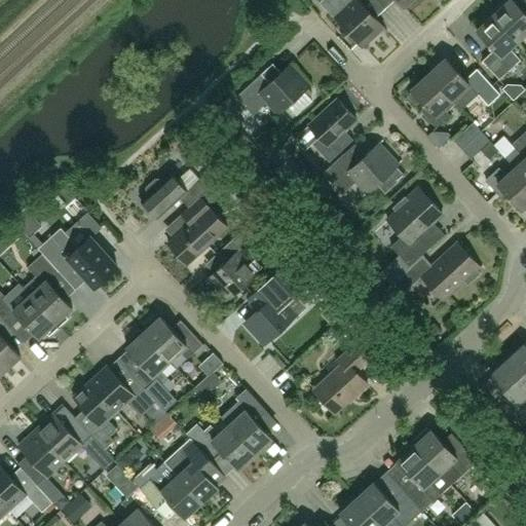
[(363,4),(367,0),(352,0),(335,16),(362,46),(383,27),(363,4)]
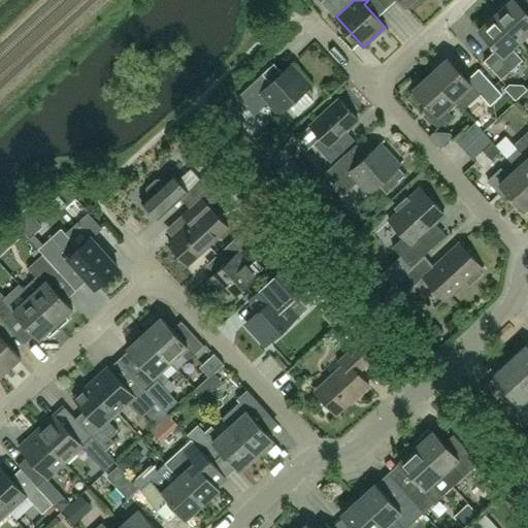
[(527,13),(516,0),(510,0),(496,13),(521,42),(527,34),(527,13)]
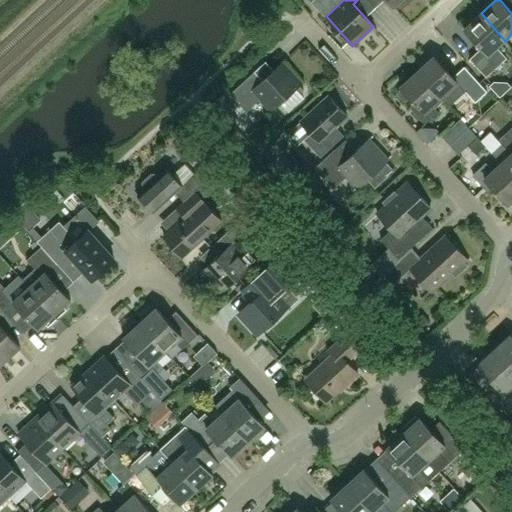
[(507,58),(500,51),(497,48),(505,41),(481,13),(464,29),(482,48),(470,59),(486,77),(507,58)]
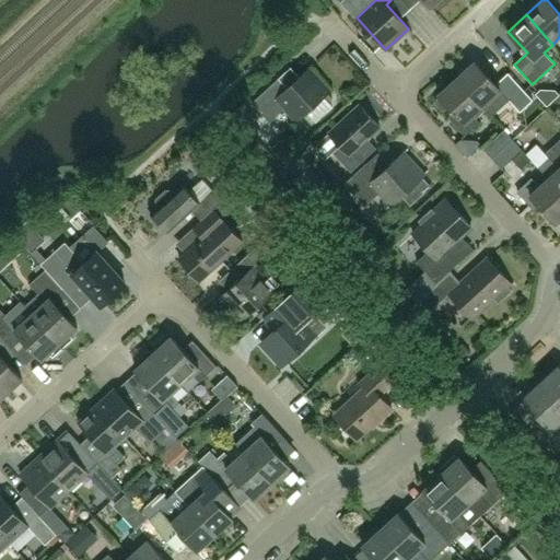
[(475,62),(457,79),(482,106),(490,115),(508,98),(521,113),(533,101),(509,73),(496,84),(475,62)]
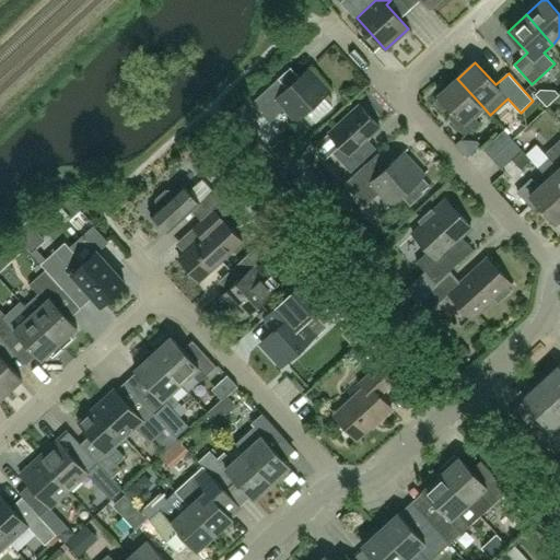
[(333,107),(323,97),(329,92),(308,69),(283,93),(275,82),(252,103),(270,123),(286,108),(298,121),(306,112),(316,123),(333,107)]
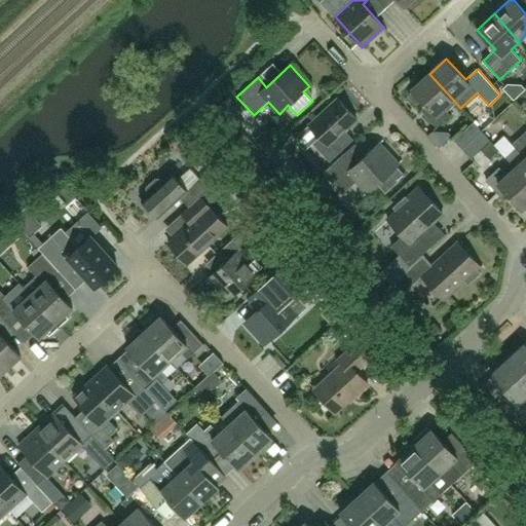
[(412,89),(413,90),(410,94),(409,98),(415,104),(419,103),(422,101),(431,111),(426,116),(438,127),(450,115),(444,109),(453,100),(429,74),(412,89)]
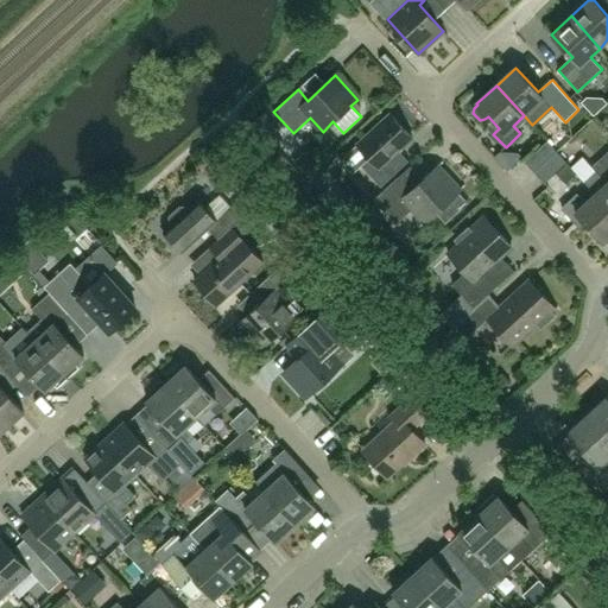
[(282,128),(266,112),(252,124),(274,149),(282,141),(276,134),(282,128)]
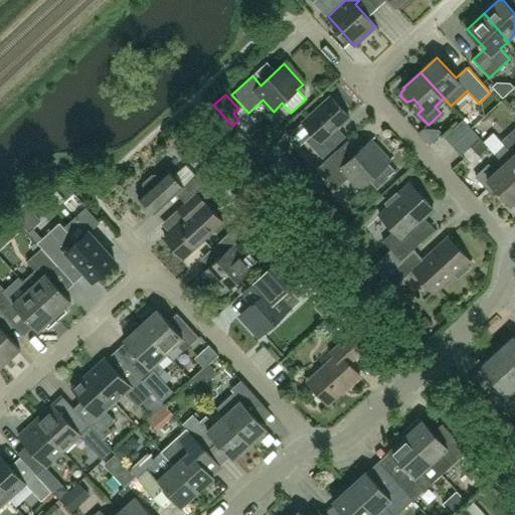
[(303,122),(288,136),(299,147),(306,140),(323,159),(333,149),(325,140),(339,128),(350,118),(331,97),(303,122)]
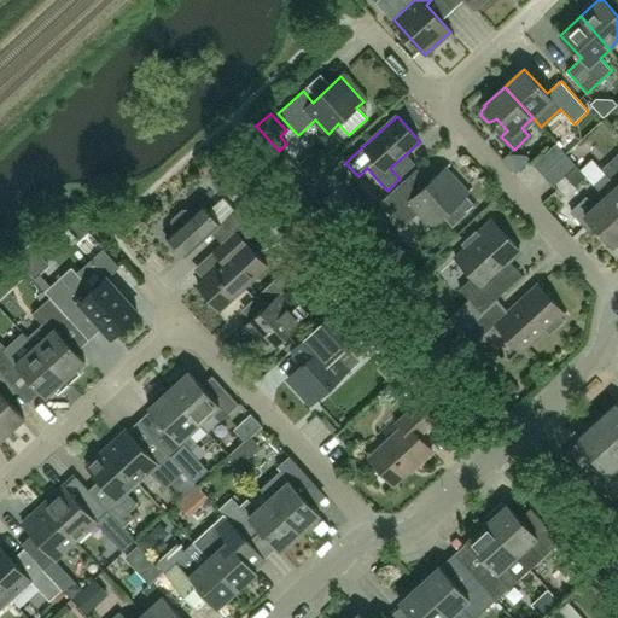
[(543,176),(567,155),(557,144),(534,164),(543,176)]
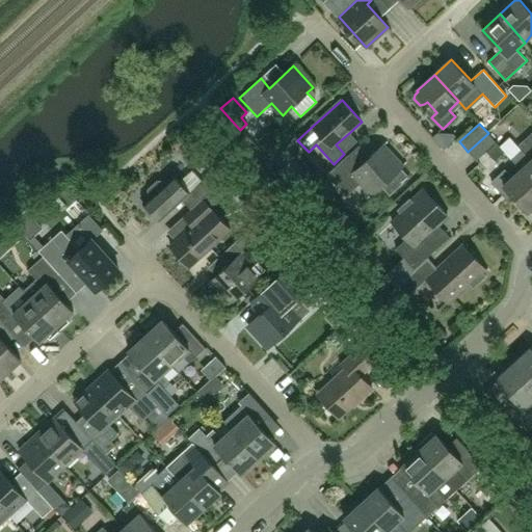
[(521,169),(531,181),(531,132),(516,148),(520,152),(511,159),(521,169)]
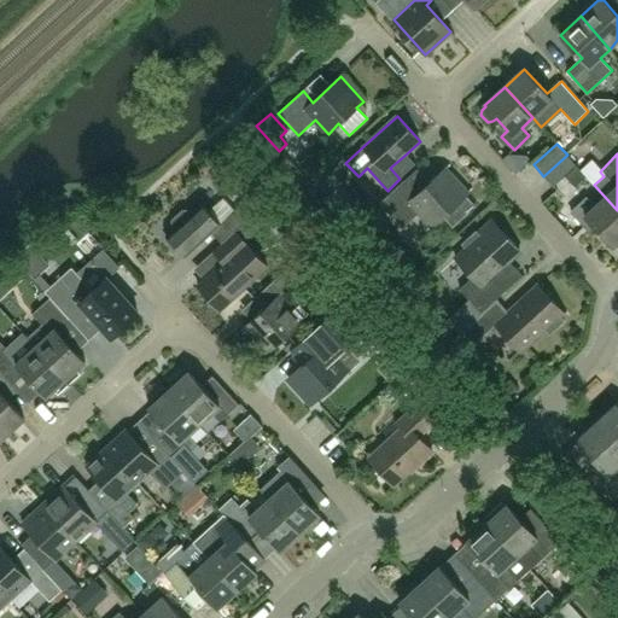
[(553,187),(565,176),(575,187),(587,178),(577,165),(567,155),(543,176),(553,187)]
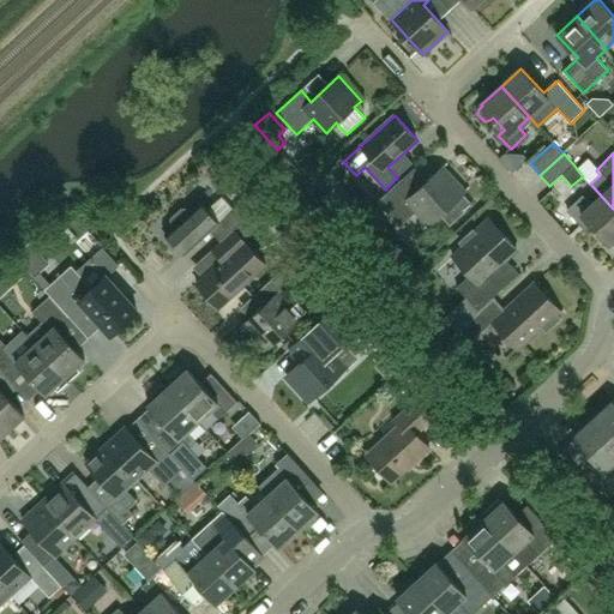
[(463,194),(465,192),(443,168),(408,199),(396,186),(378,203),(399,227),(417,211),(429,224),(441,214),(451,223),(471,204),(463,194)]
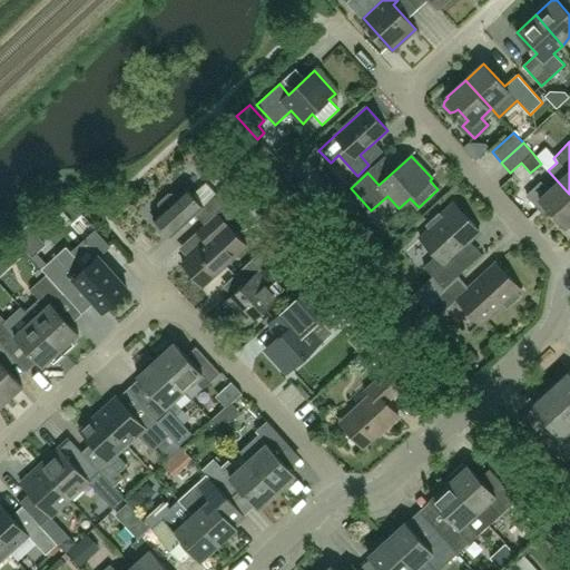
[(159,207),(161,209),(153,217),(172,237),(196,215),(205,224),(248,185),(239,175),(216,195),(206,184),(194,195),(186,187),(176,197),(173,194),(169,194),(159,203),(159,207)]
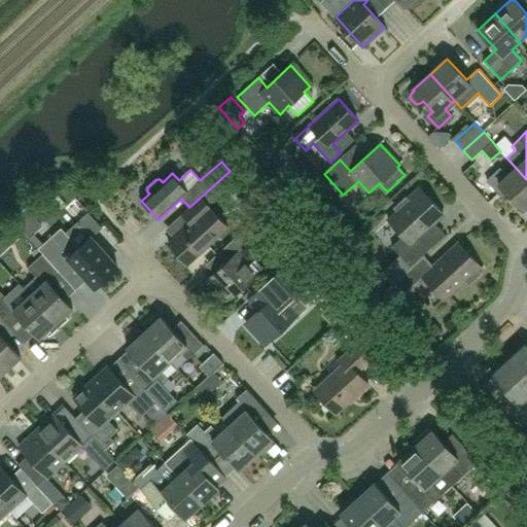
[(526,179),(516,168),(507,176),(500,169),(487,181),(498,194),(503,188),(524,210),(526,206),(526,179)]
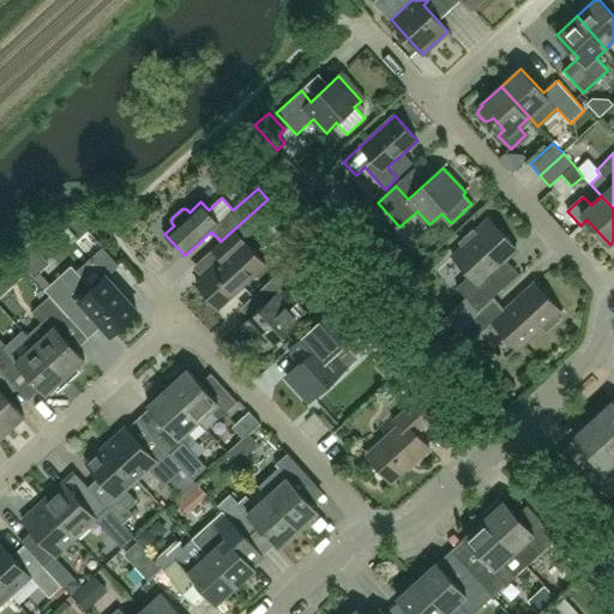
[(491,274),(517,250),(489,220),(462,245),(464,246),(453,257),(470,275),(457,288),(479,311),(504,288),(491,274)]
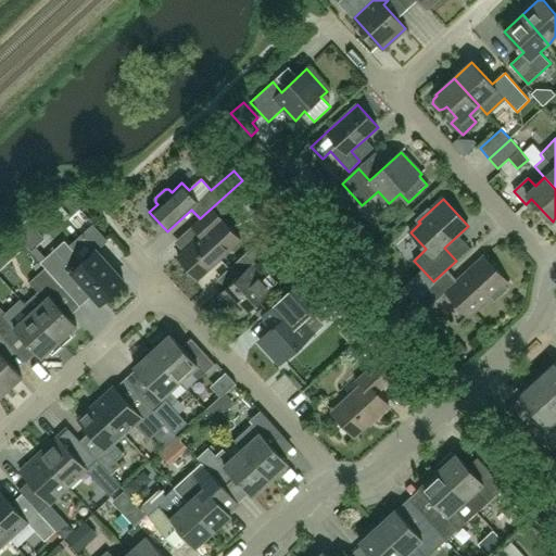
[(241,240),(229,227),(212,209),(192,226),(201,236),(178,256),(199,279),(241,240)]
